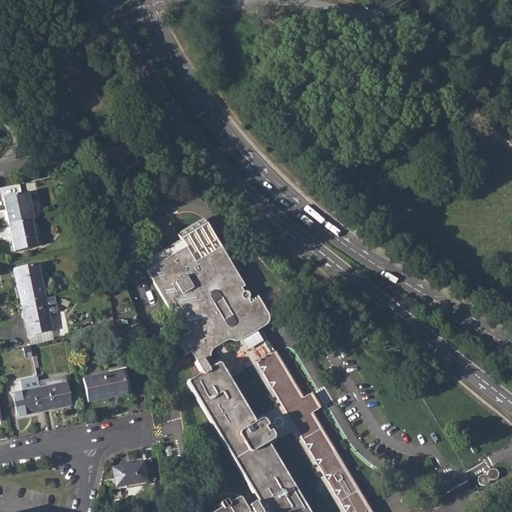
[(4,197),(9,224),(30,219),(34,218),(28,192),(4,197)]
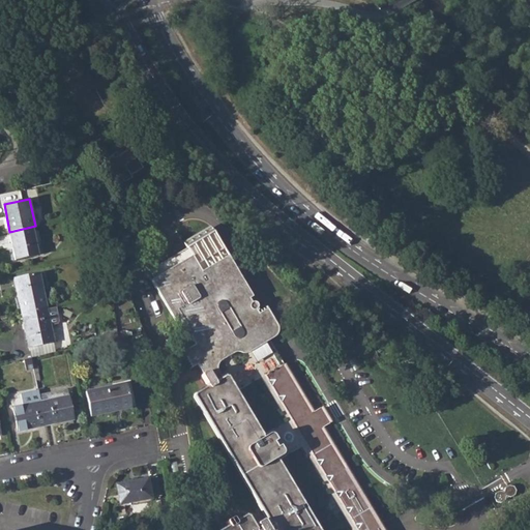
[(385,529),(325,427),(333,421),(324,406),(315,411),(287,363),(284,364),(276,352),(270,341),(277,336),(278,327),(267,308),(259,314),(257,310),(258,305),(255,302),(252,302),(251,299),(253,297),(215,233),(210,226),(182,242),(186,247),(147,270),(172,314),(178,310),(196,344),(181,352),(188,367),(196,362),(201,373),(199,376),(206,386),(193,393),(271,522),(268,524),(265,519),(258,523),(262,528),(258,529),(257,529),(247,514),(237,521),(235,516),(227,521),(229,525),(219,529),(385,529)]
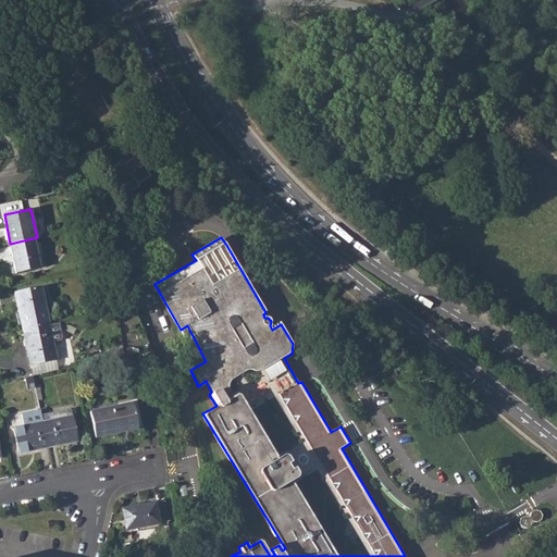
[(38,268),(33,238),(10,244),(9,244),(15,273),(38,268)]
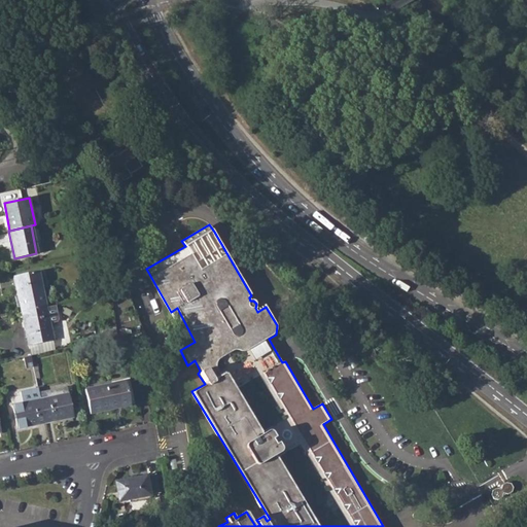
[(12,277),(21,312),(46,307),(38,272),(12,277)]
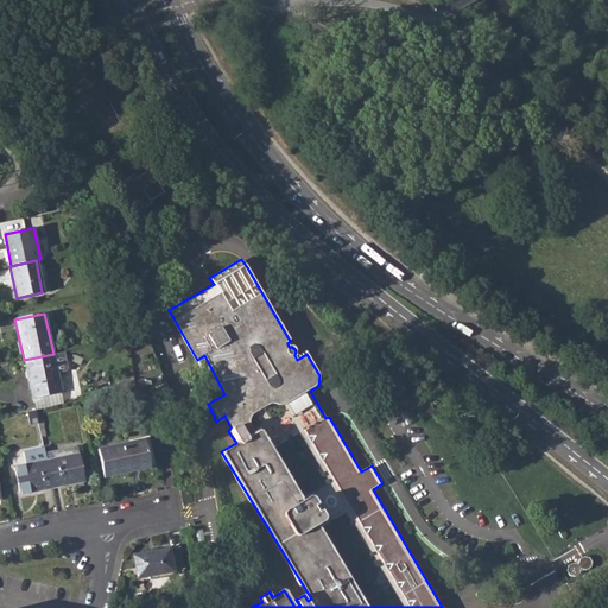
[(24,360),(33,399),(63,392),(54,354),(24,360)]
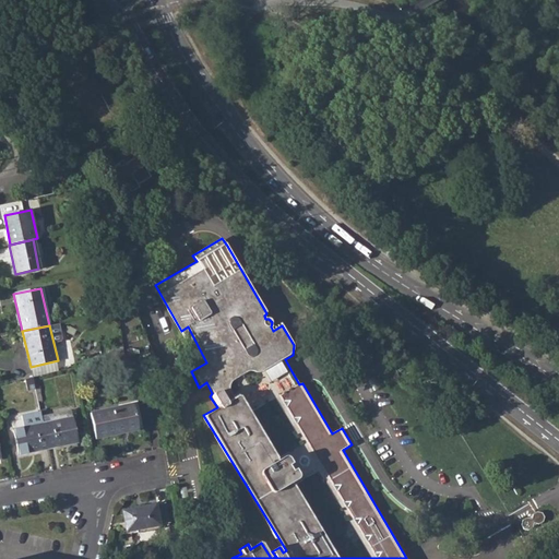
[(87,413),(96,441),(144,431),(139,401),(87,413)]
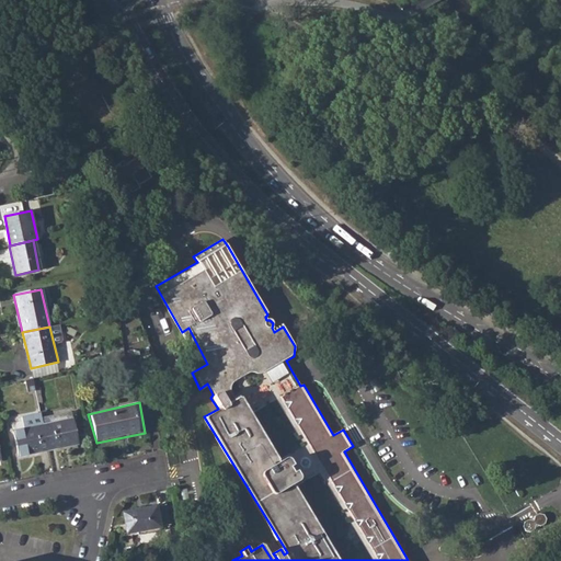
[(44,424),(50,449),(80,444),(73,418),(71,418),(69,411),(43,416),(44,424)]
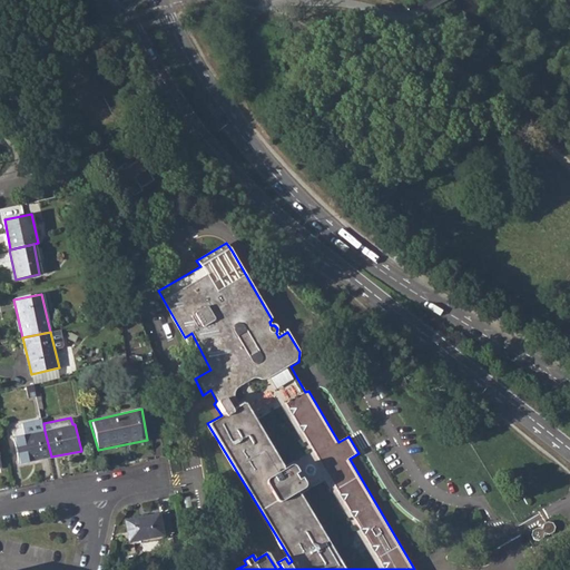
[(43,423),(42,419),(22,423),(26,435),(15,438),(20,463),(51,457),(45,431),(43,423)]
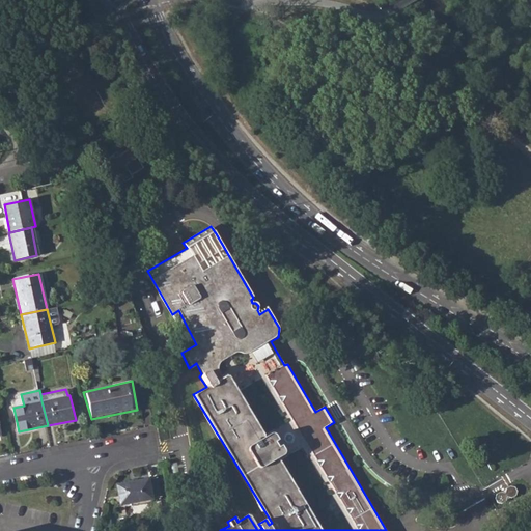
[(114,485),(118,504),(158,496),(154,477),(114,485)]
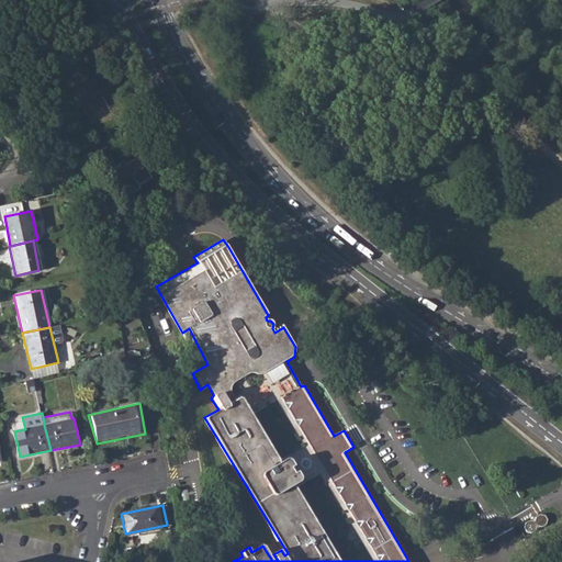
[(527,532),(531,534),(536,530),(536,529),(546,525),(547,520),(543,516),(539,515),(535,517),(535,519),(530,521),(529,520),(525,524),(524,528),(527,532)]
